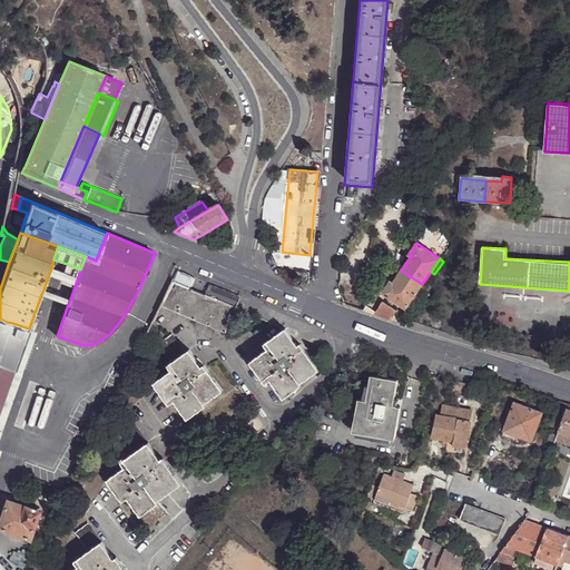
[(78,277),(80,269),(67,264),(64,273),(78,277)]
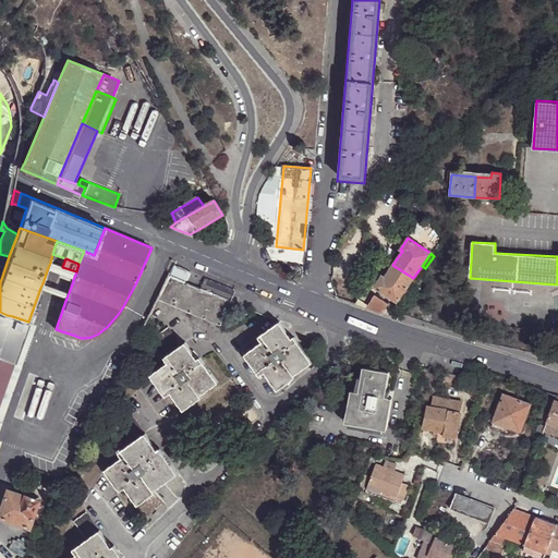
[(62,267),(50,263),(48,267),(74,277),(76,271),(62,267)]
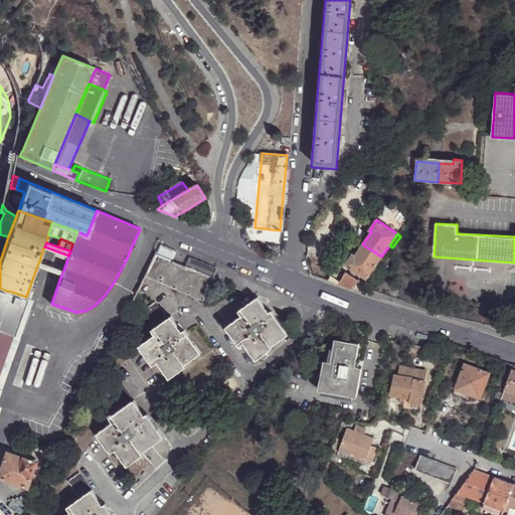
[(374,267),(381,256),(362,244),(354,255),(352,254),(345,266),(366,280),(366,279),(374,267)]
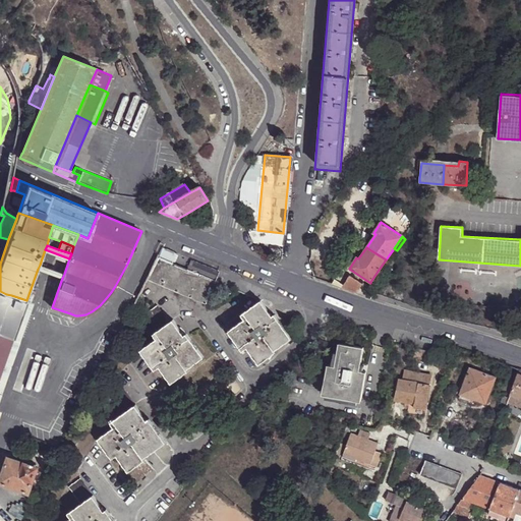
[(190,270),(159,255),(147,277),(206,301),(215,281),(215,280),(190,270)]
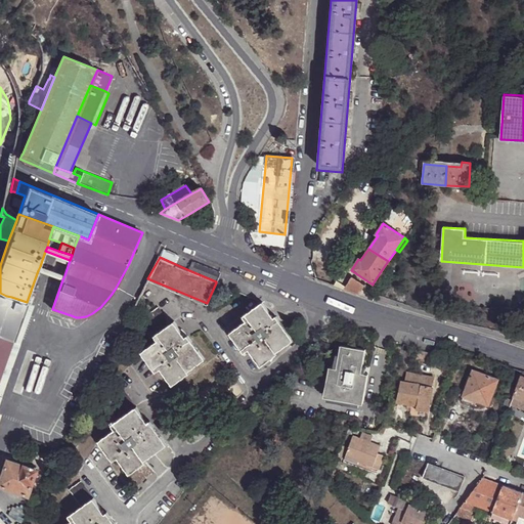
[(40,266),(38,270),(62,279),(64,275),(40,266)]
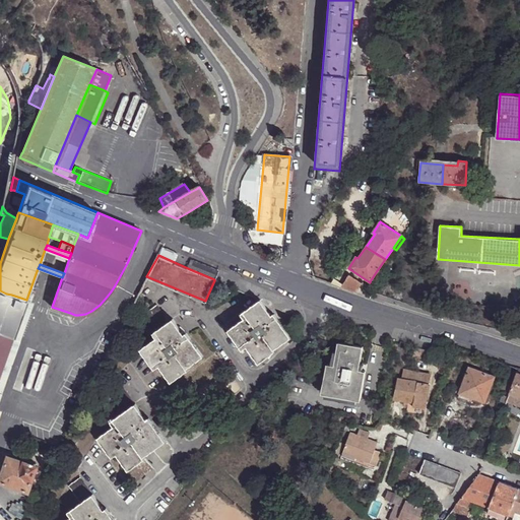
[(374,283),(381,272),(378,269),(370,281),(374,283)]
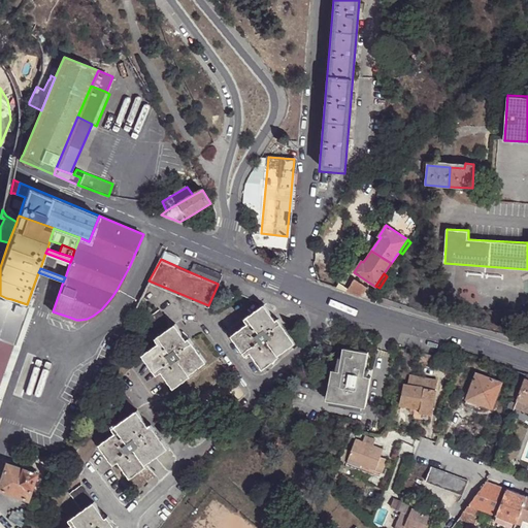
[(347,292),(361,297),(368,288),(355,279),(347,292)]
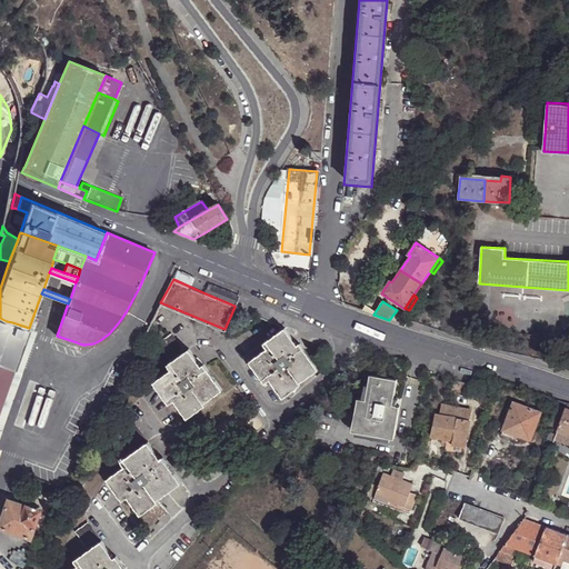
[(389,320),(399,323),(405,317),(397,310),(389,320)]
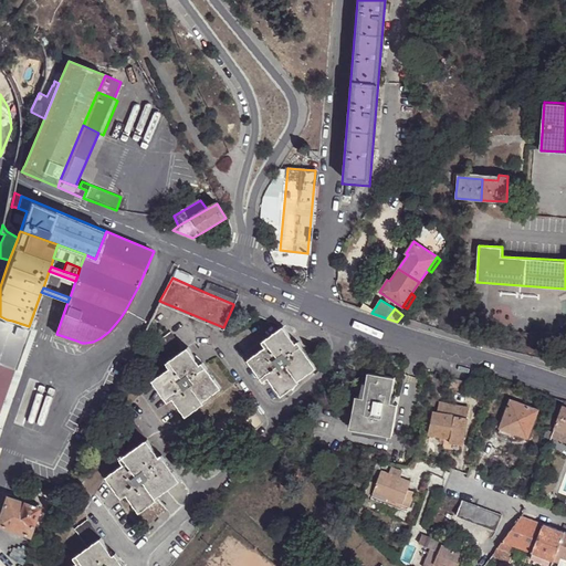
[(0,358),(16,364),(19,353),(29,326),(12,321),(7,320),(0,316),(0,358)]
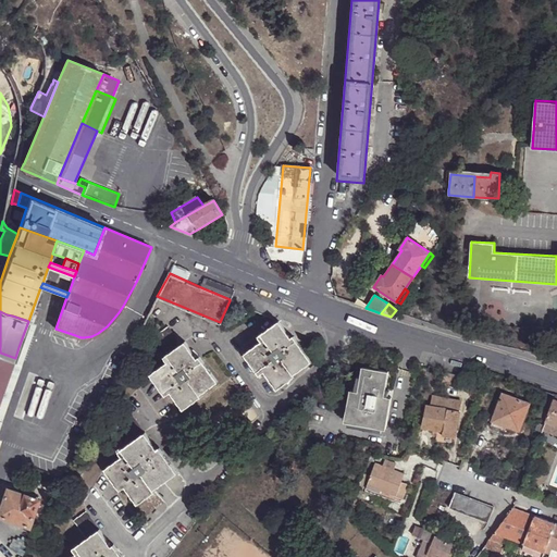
[(243,353),(258,373),(263,370),(277,390),(295,376),(294,374),(311,361),(296,341),(293,336),(292,337),(279,319),(275,322),(257,335),(261,341),(243,353)]
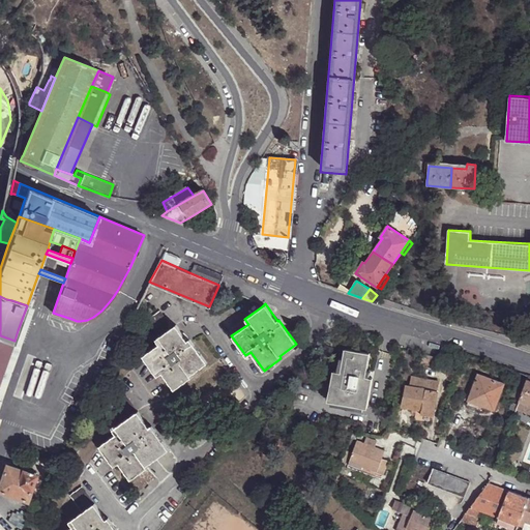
[(27,305),(18,330),(27,334),(36,308),(27,305)]
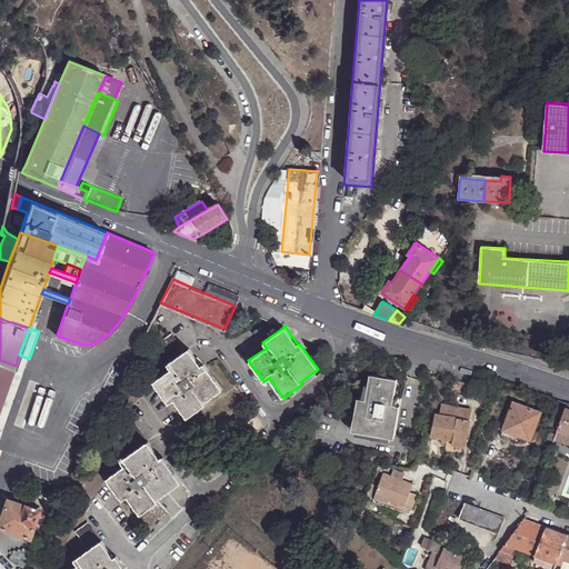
[(157,341),(170,360),(183,351),(170,332),(157,341)]
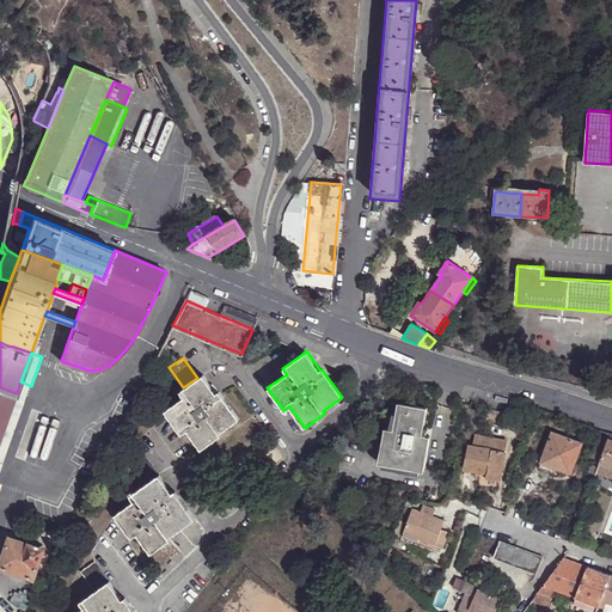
[(197,378),(183,387),(179,391),(184,398),(164,410),(181,433),(185,430),(200,450),(220,435),(219,433),(239,420),(219,391),(215,393),(202,374),(197,378)]
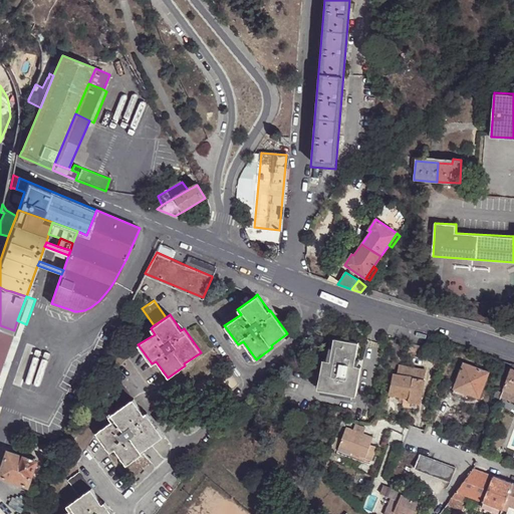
[(17,320),(14,330),(0,368),(0,396),(26,324),(17,320)]
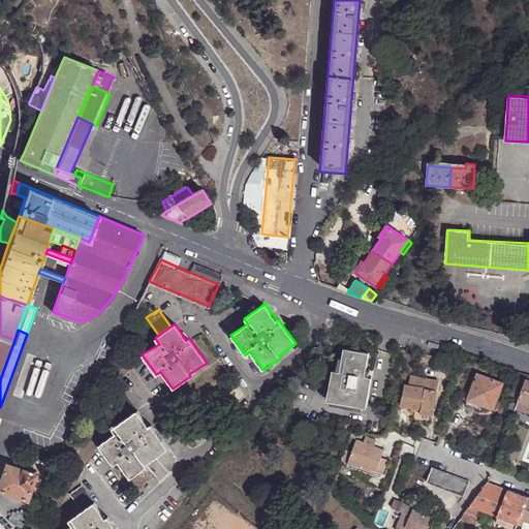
[(0,379),(14,340),(0,335),(0,379)]
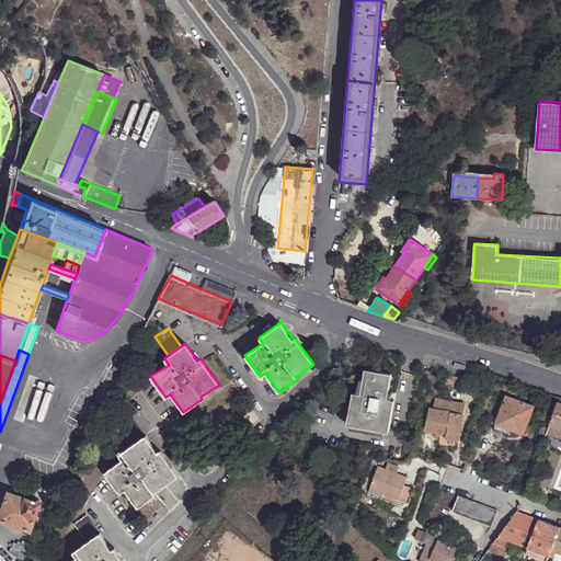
[(353,393),(347,424),(387,432),(393,401),(387,399),(388,391),(390,375),(365,369),(359,395),(353,393)]
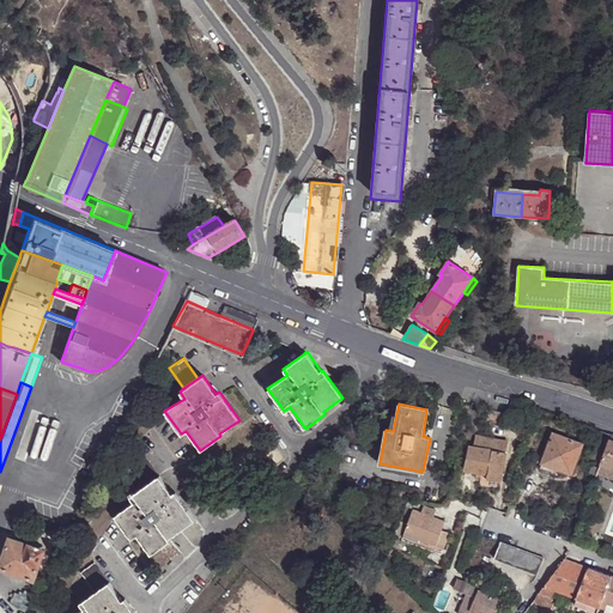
[(498,411),(491,408),(487,418),(503,424),(508,411),(502,412),(498,411)]
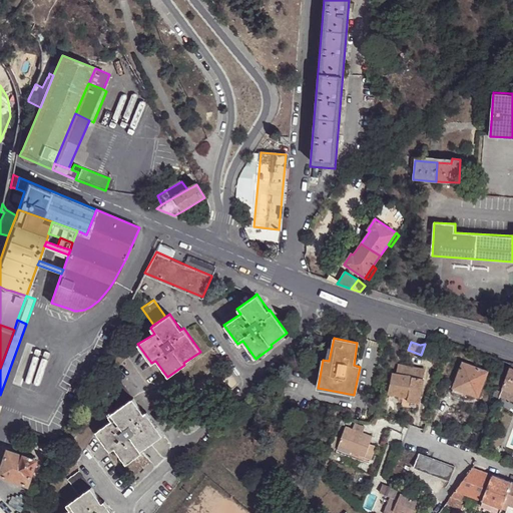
[(454,387),(468,392),(478,396),(487,371),(463,362),(454,387)]
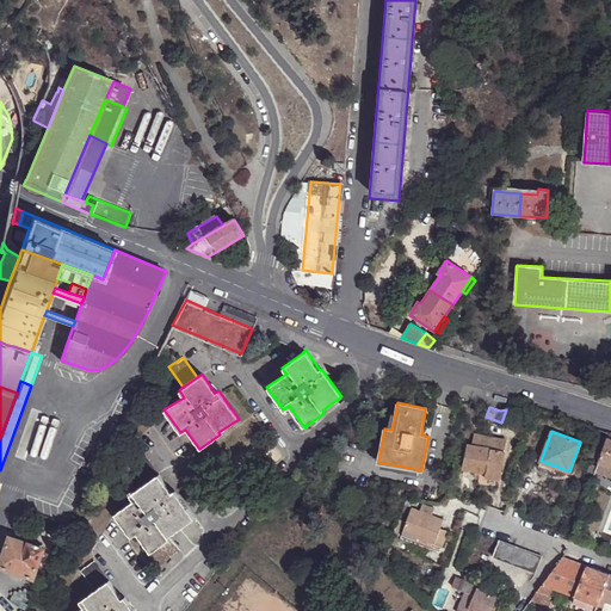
[(467,443),(463,467),(487,471),(486,477),(499,480),(507,439),(475,433),(473,444),(467,443)]
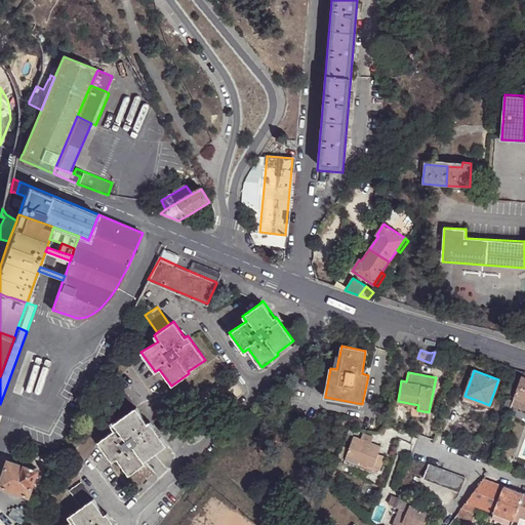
[(515,381),(519,382),(521,377),(514,374),(512,380),(515,381)]
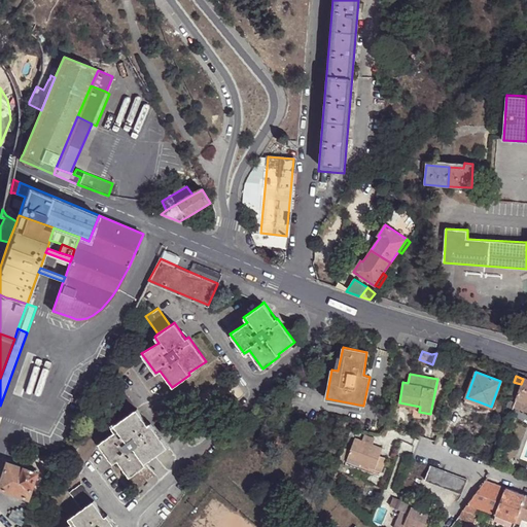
[(526,379),(524,378),(523,379),(521,384),(520,387),(517,396),(515,402),(513,408),(526,413),(526,379)]
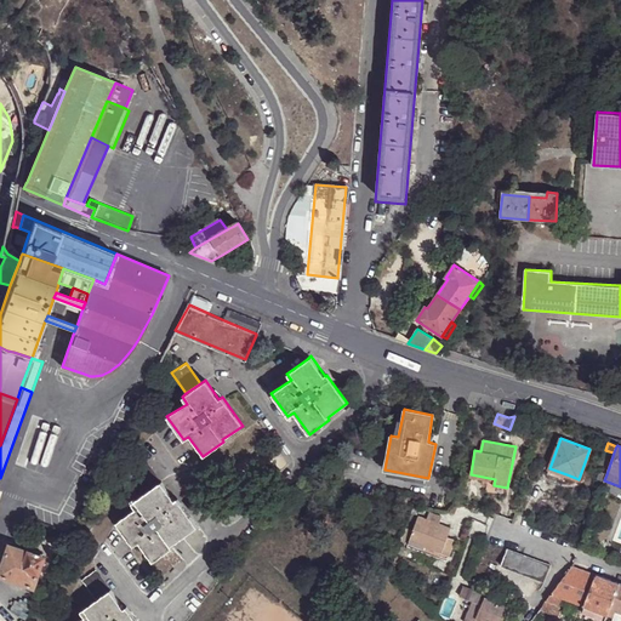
[(600,463),(609,467),(613,456),(614,453),(609,451),(608,455),(604,454),(600,463)]
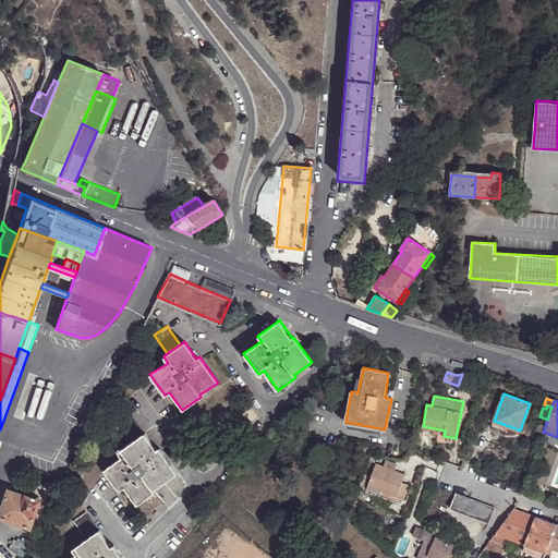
[(132,443),(145,434),(132,415),(119,424),(124,433),(132,443)]
